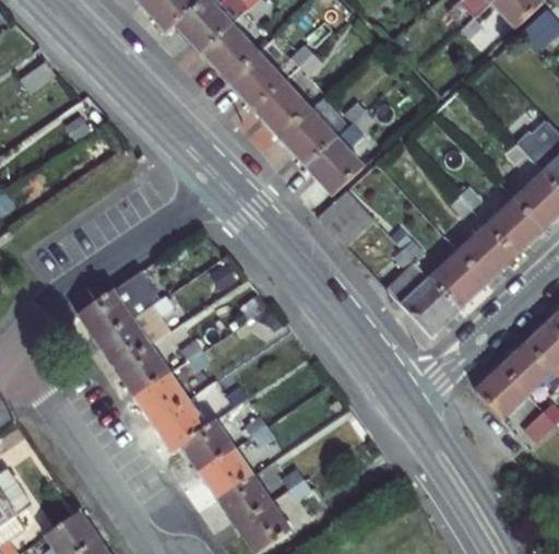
[(141,0),(139,2),(165,31),(173,23),(197,0),(141,0)]
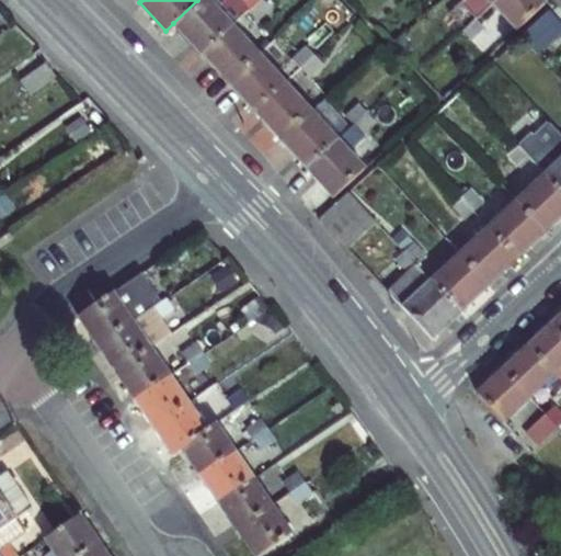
[(197,0),(173,23),(201,52),(232,22),(242,12),(247,8),(239,0),(197,0)]
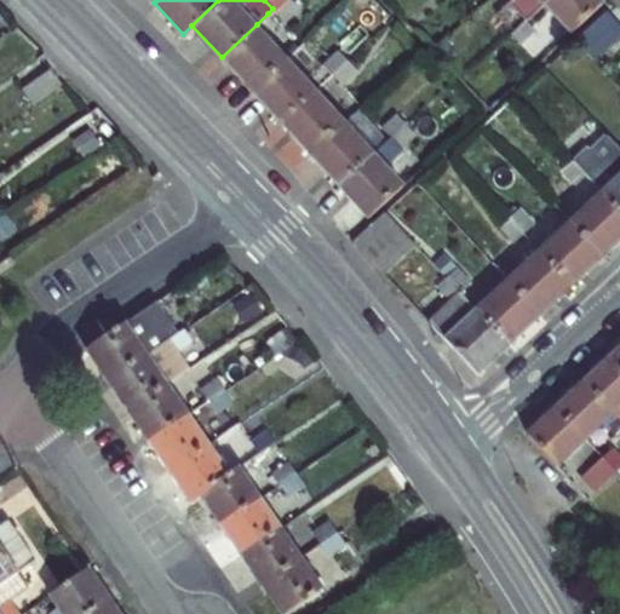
[(297,5),(292,0),(281,0),(274,9),(283,17),(297,5)]
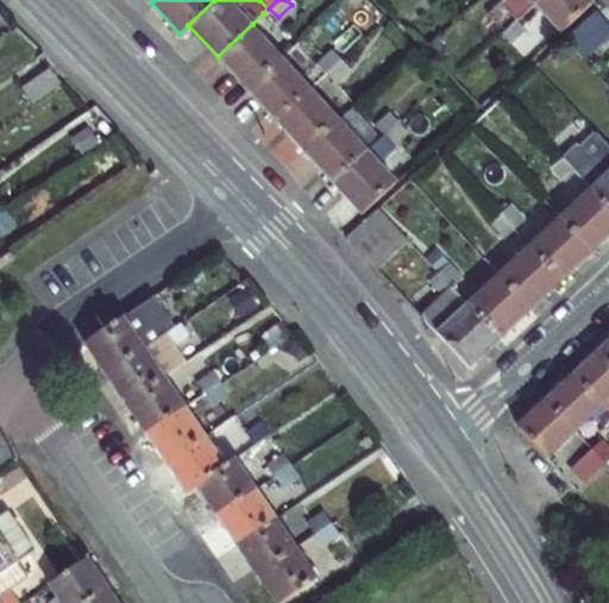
[(515,16),(533,0),(502,0),(515,16)]
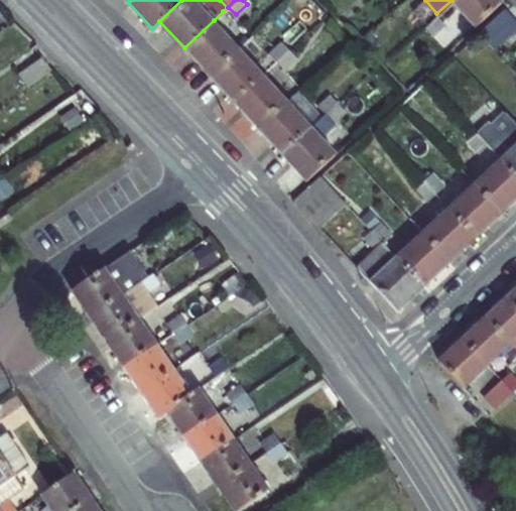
[(452,0),(474,23),(499,0),(452,0)]
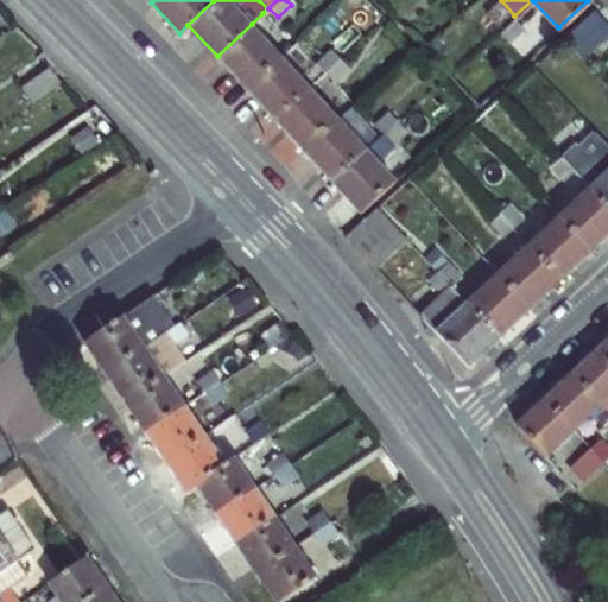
[(607,17),(596,4),(565,30),(586,52),(607,32),(607,17)]
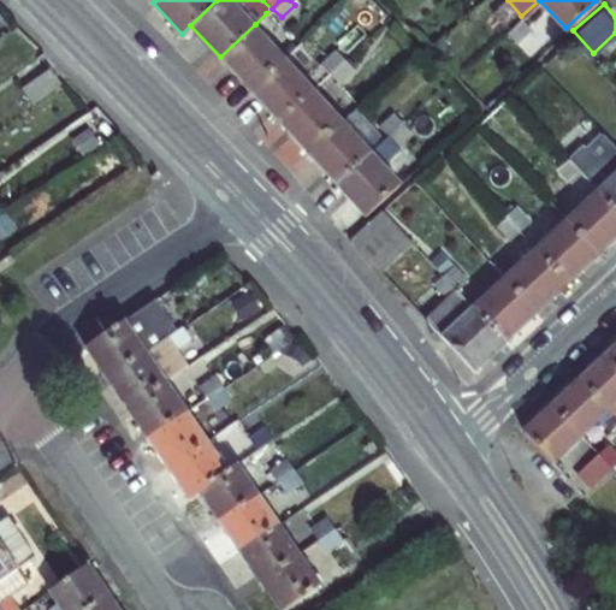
[(529,25),(521,16),(507,29),(516,39),(529,25)]
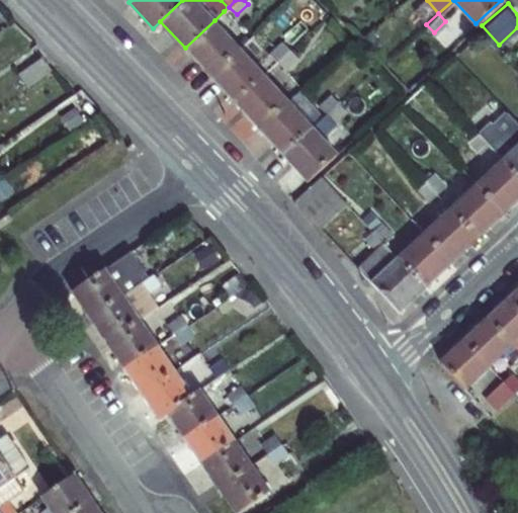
[(238,47),(214,20),(185,48),(208,74),(238,47)]
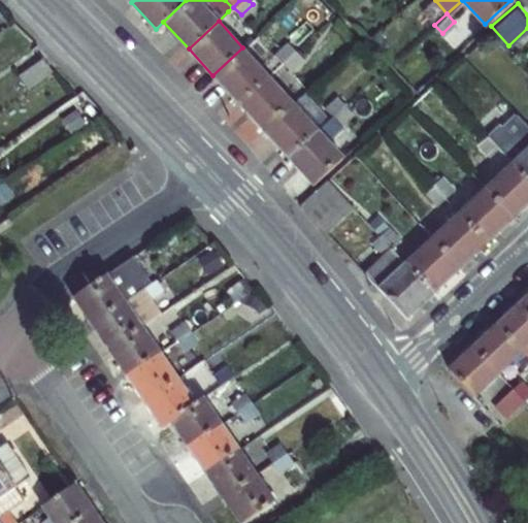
[(275,52),(282,59),(294,48),(287,41),(275,52)]
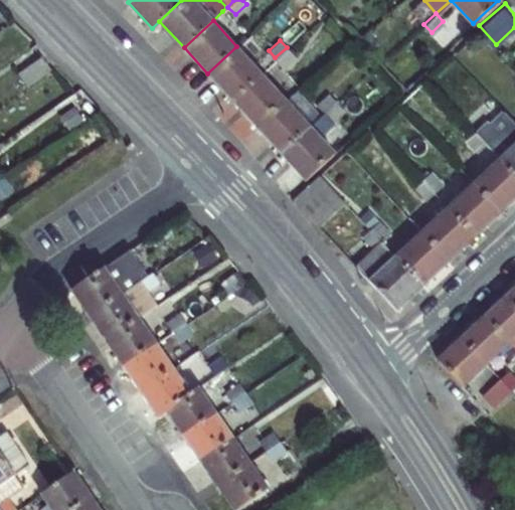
[(261,71),(236,46),(207,73),(231,99),(261,71)]
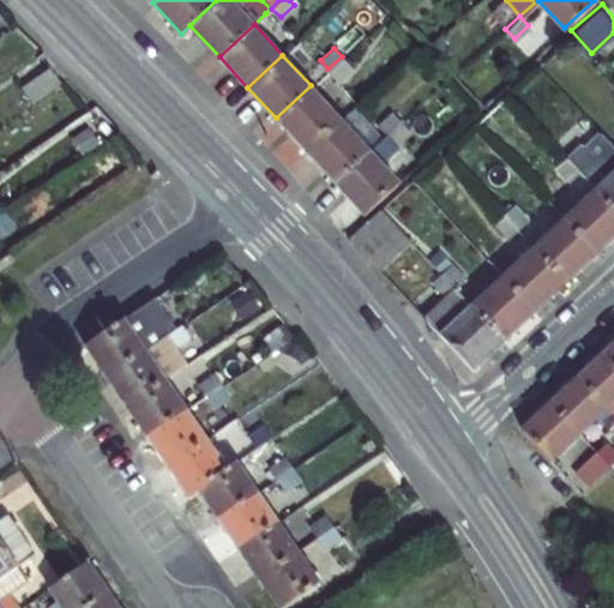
[(351,67),(342,56),(327,68),(338,80),(351,67)]
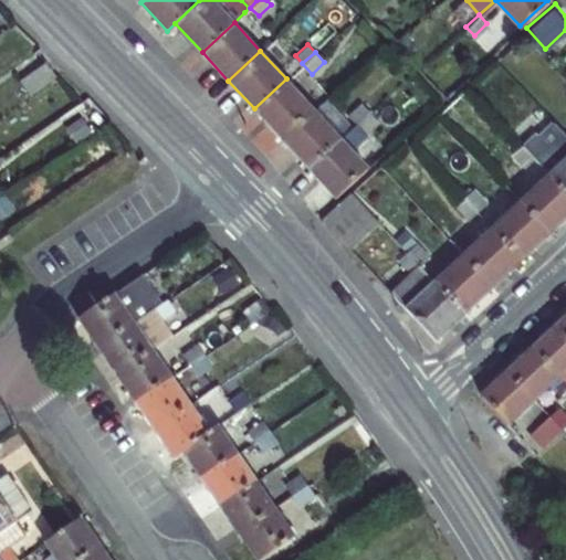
[(52,59),(34,71),(53,80),(65,71),(52,59)]
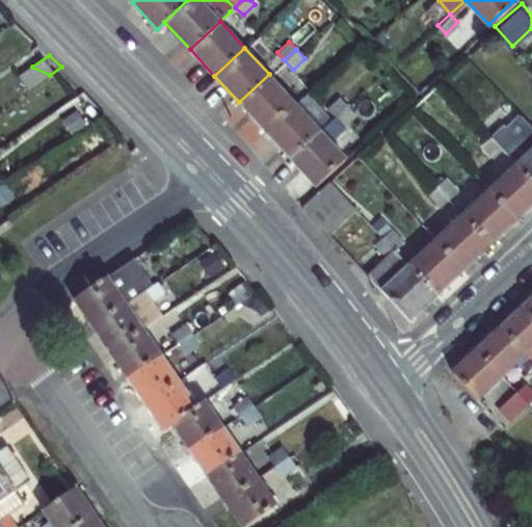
[(36,84),(50,75),(32,67),(26,71),(36,84)]
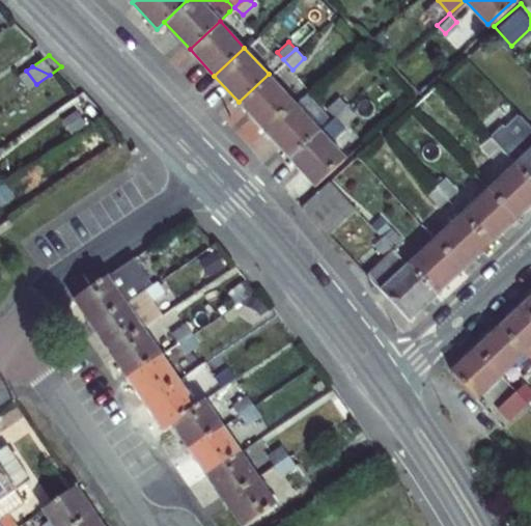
[(295,102),(269,74),(239,102),(264,130),(295,102)]
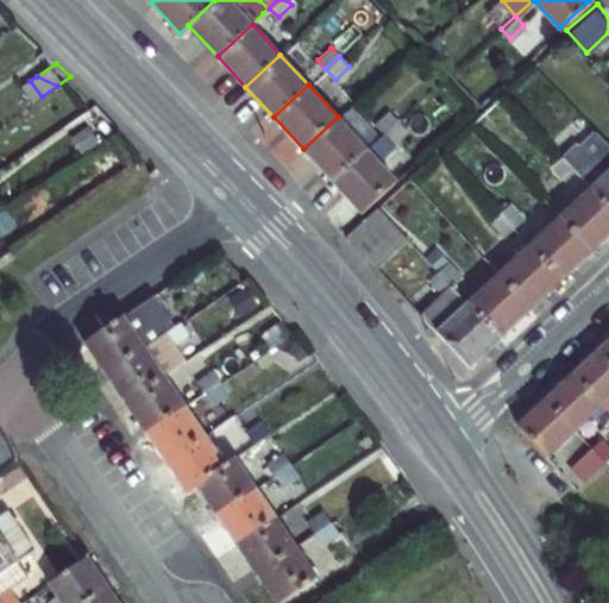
[(352,102),(338,117),(366,148),(381,133),(352,102)]
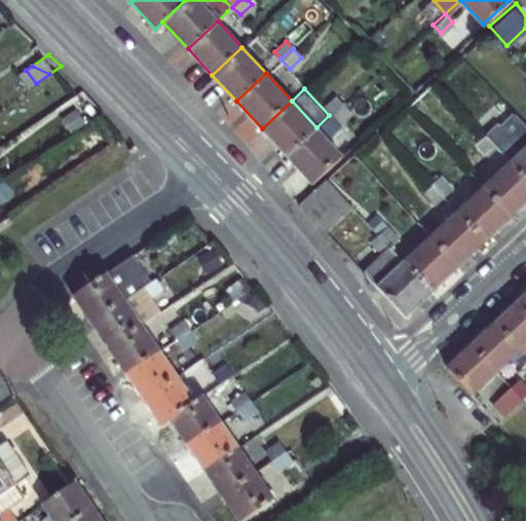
[(325,106),(332,113),(343,102),(336,96),(325,106)]
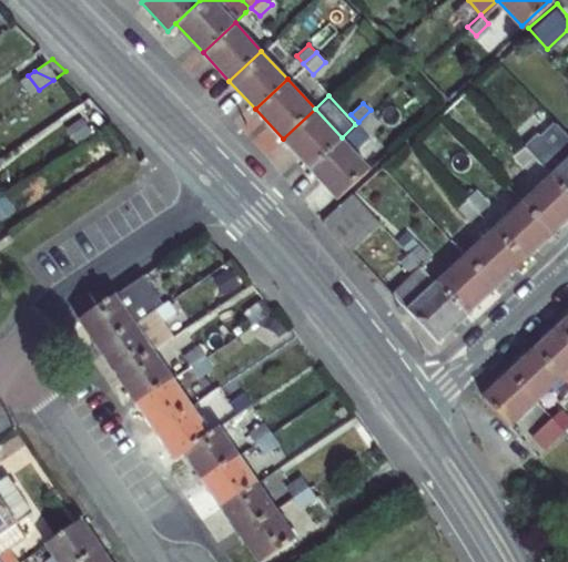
[(342,138),(315,109),(283,139),(310,167),(342,138)]
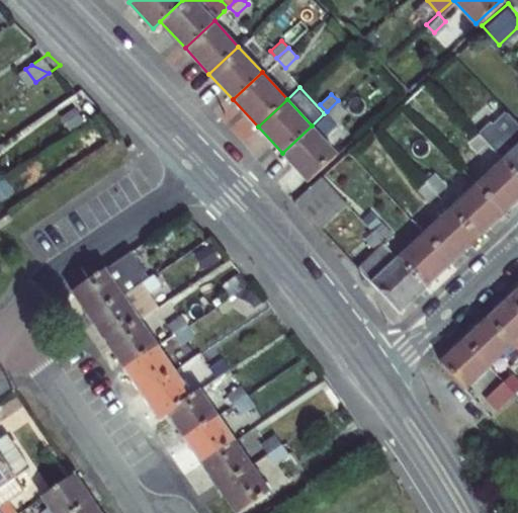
[(307,179),(317,170),(336,152),(332,148),(320,135),(335,120),(346,109),(338,100),(327,111),(324,113),(312,125),(282,153),(307,179)]
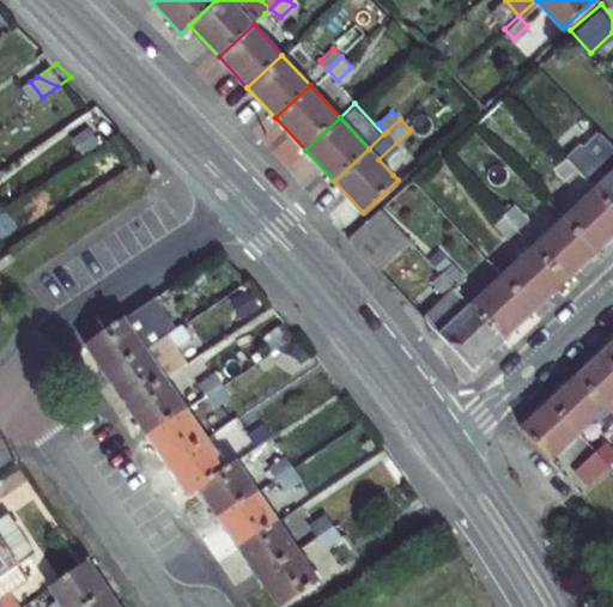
[(612,145),(610,141),(595,156),(595,165),(606,177),(595,188),(612,207),(612,145)]
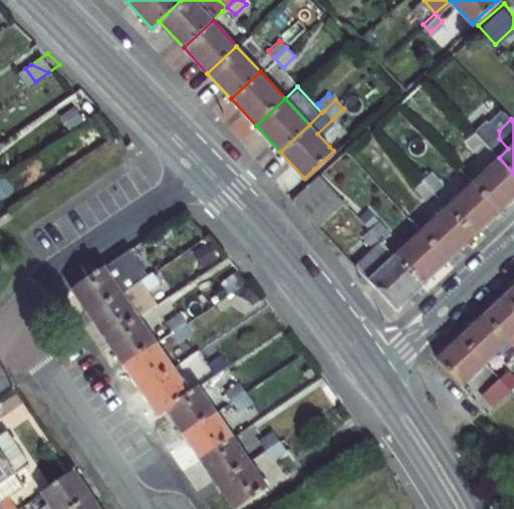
[(317,134),(329,147),(344,133),(332,119),(317,134)]
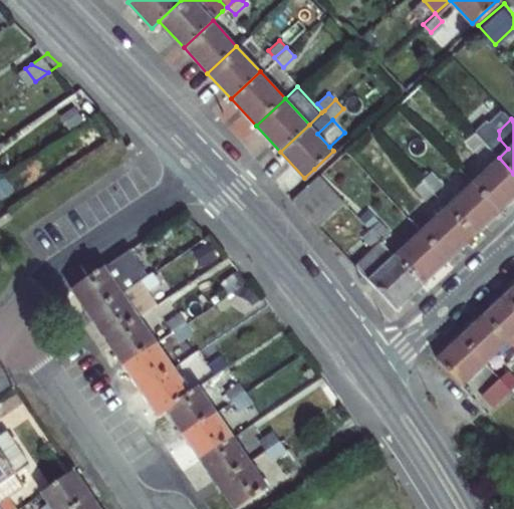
[(492,134),(482,122),(473,131),(484,142),(492,134)]
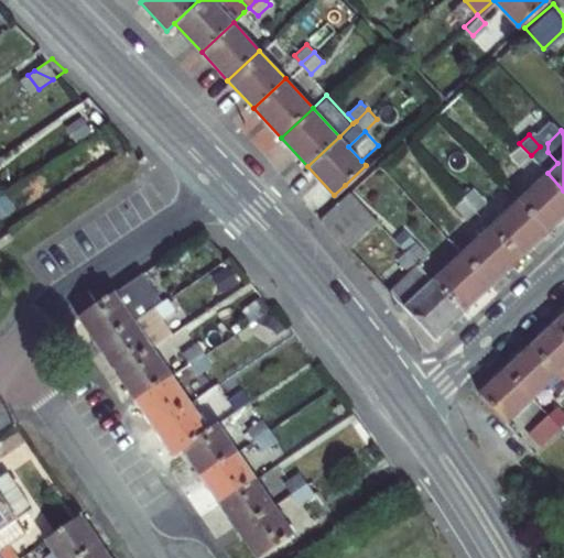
[(531,155),(519,143),(510,152),(522,164),(531,155)]
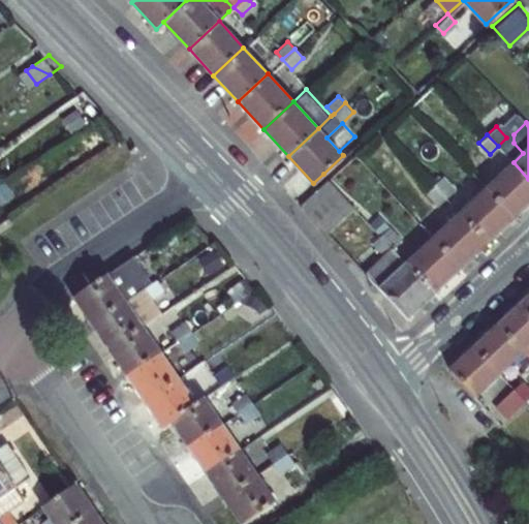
[(528,199),(528,179),(514,162),(487,187),(512,215),(528,199)]
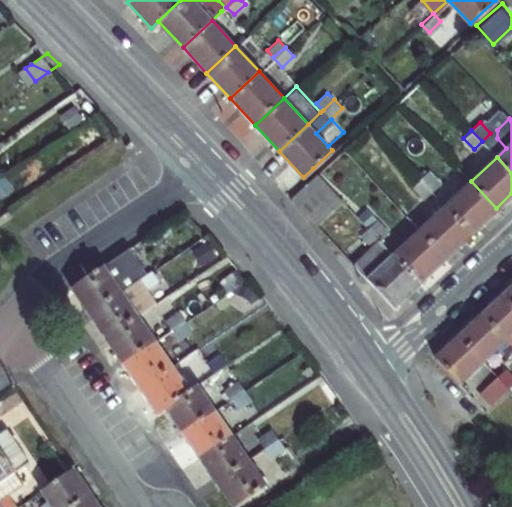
[(439,182),(428,170),(420,178),(431,190),(439,182)]
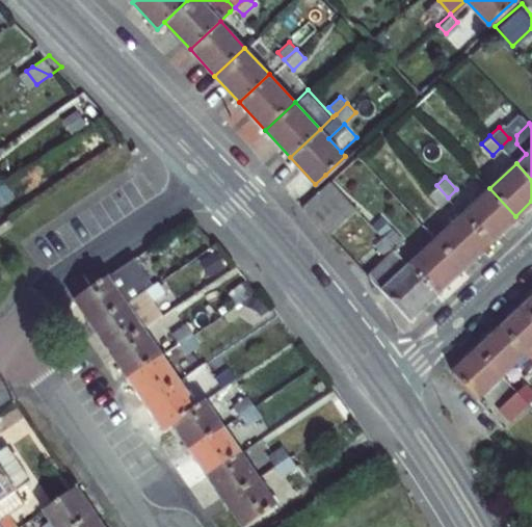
[(324,235),(354,206),(328,179),(301,205),(324,235)]
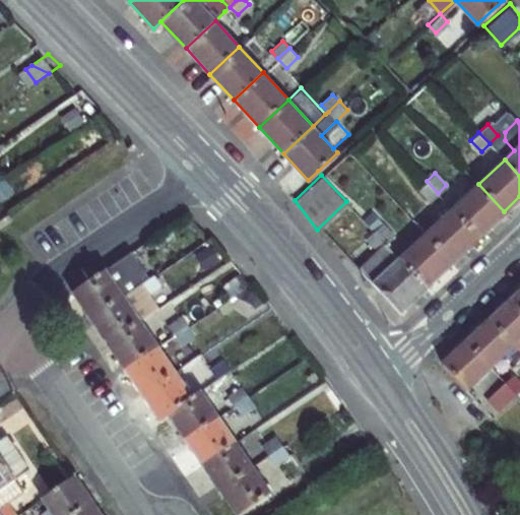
[(430,200),(438,193),(427,181),(418,189),(430,200)]
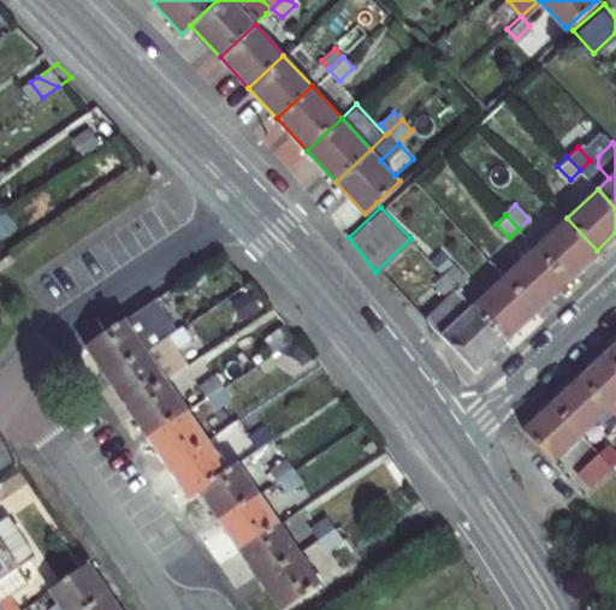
[(597,250),(567,218),(535,247),(567,280),(597,250)]
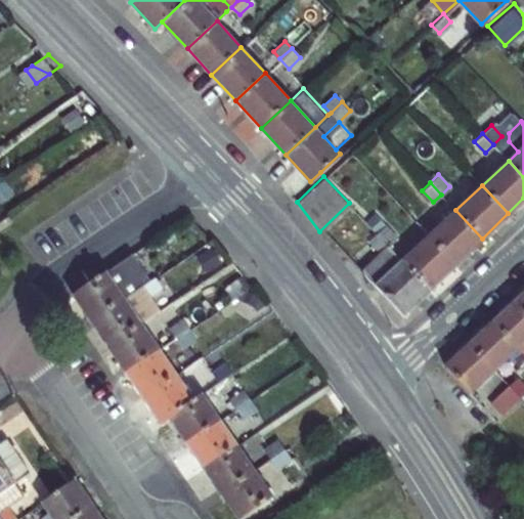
[(482,239),(455,210),(430,234),(455,263),(482,239)]
